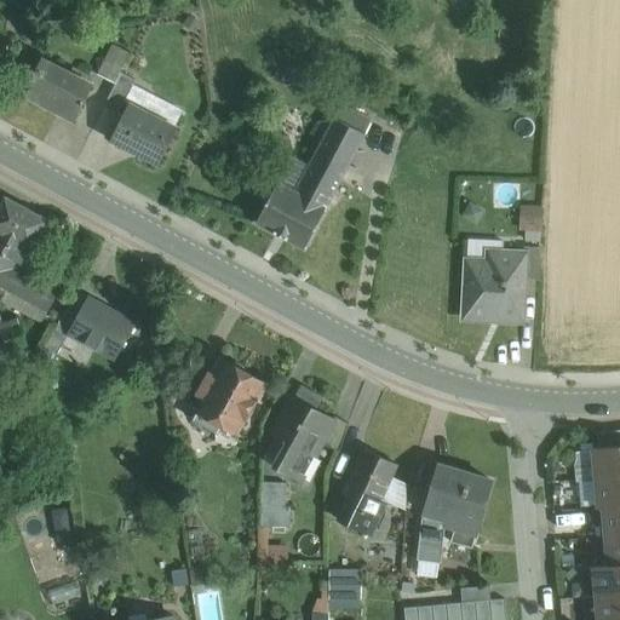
[(113,45),(98,75),(115,84),(121,73),(130,53),(113,45)]
